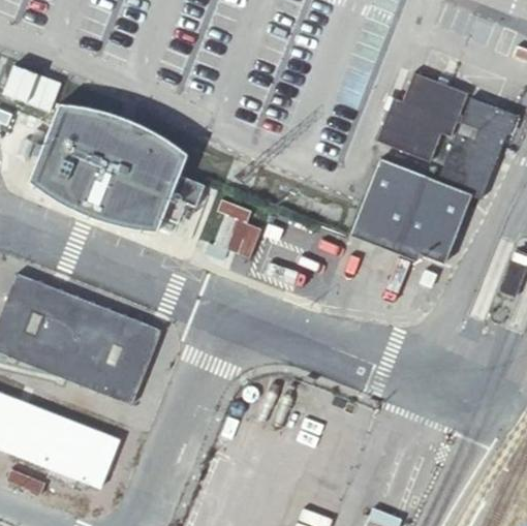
[(16,66),(7,98),(55,112),(64,80),(16,66)]
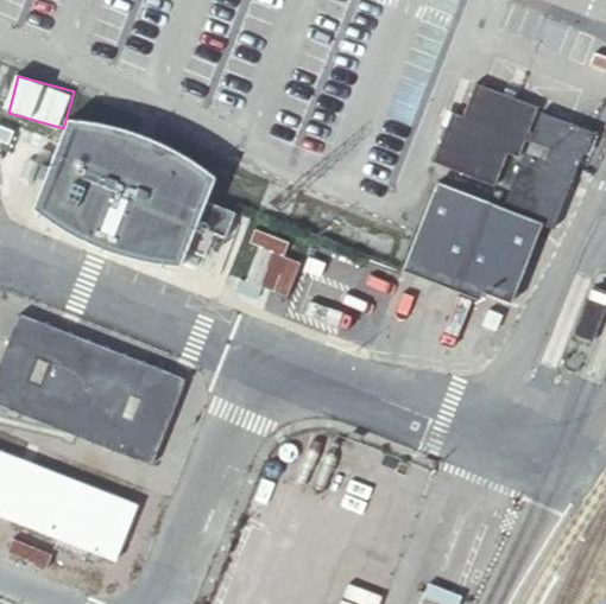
[(483,290),(511,300),(541,230),(547,233),(578,156),(582,159),(594,131),(542,110),(531,135),(528,133),(534,118),(516,112),(505,139),(522,146),(523,142),(526,144),(502,208),(440,185),(405,274),(479,302),(483,290)]
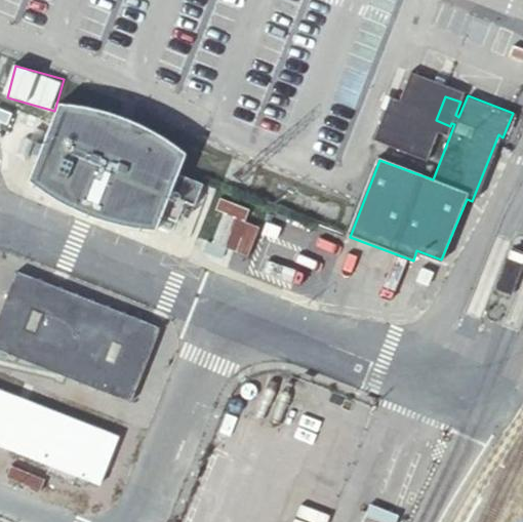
[(61,103),(31,179),(34,182),(52,196),(56,199),(63,202),(78,209),(90,215),(105,221),(117,225),(123,226),(136,229),(156,232),(162,216),(171,194),(186,155),(178,149),(167,141),(150,129),(142,125),(135,122),(121,116),(114,114),(106,112),(96,109),(77,105),(66,103),(61,103)]
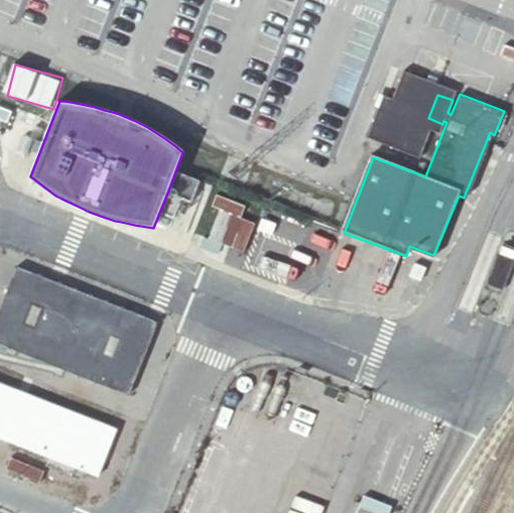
[(419,152),(430,154),(438,137),(427,133),(419,152)]
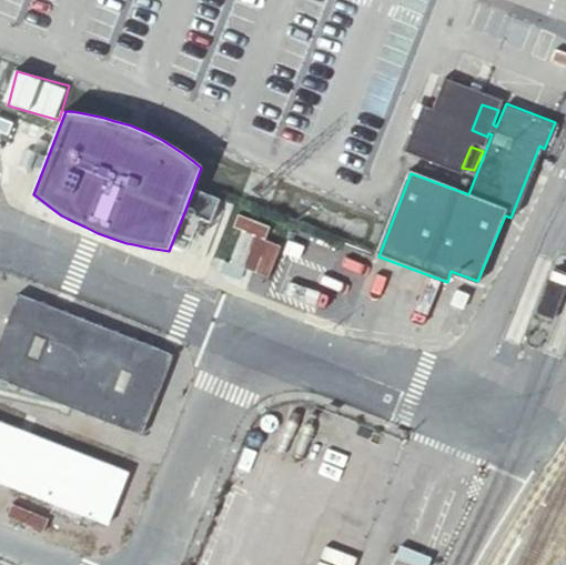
[(187,210),(185,210),(175,234),(192,241),(198,228),(198,231),(199,232),(202,234),(204,234),(206,233),(209,232),(210,230),(210,226),(209,223),(205,221),(206,221),(201,219),(201,218),(195,214),(195,213),(193,210),(192,209),(190,209),(188,209),(187,210)]
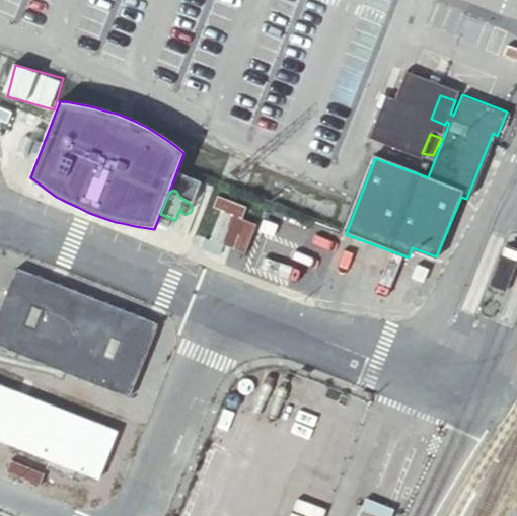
[(492,289),(506,294),(516,267),(516,264),(501,260),(492,289)]
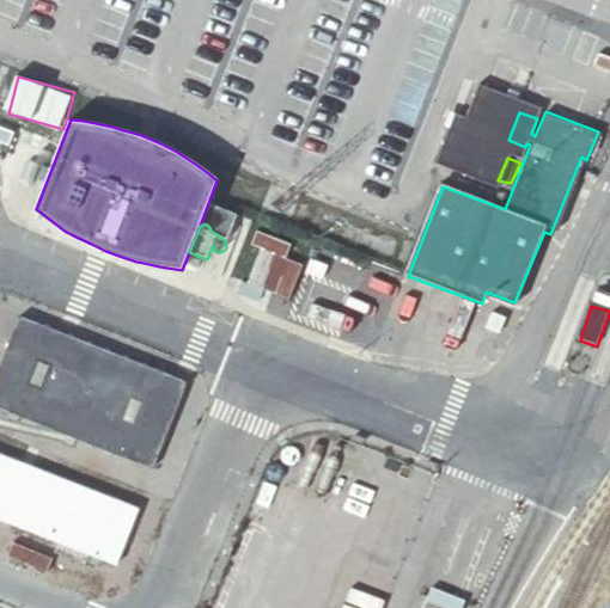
[(185,380),(22,312),(0,367),(0,397),(154,460),(185,380)]
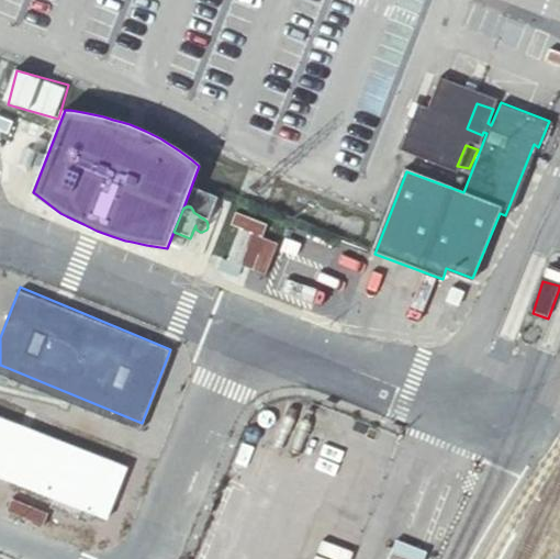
[(79,503),(85,505),(103,458),(0,415),(0,470),(53,491),(46,505),(75,515),(79,503)]
